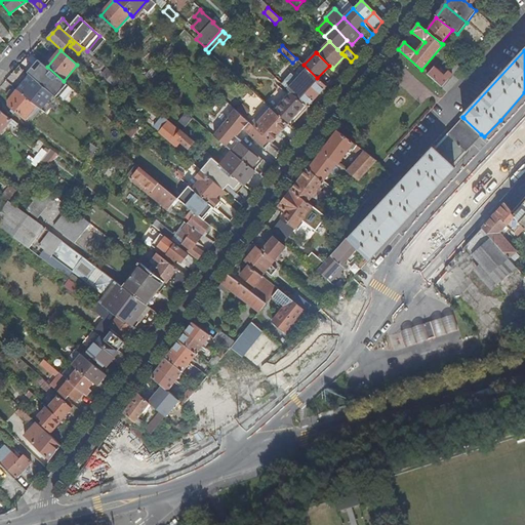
[(307,108),(326,86),(319,80),(317,78),(304,65),(300,63),(281,84),(291,93),(305,106),(307,108)]
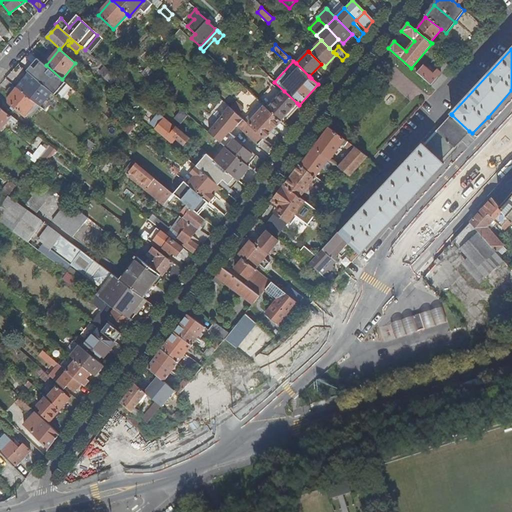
[(39,62),(29,74),(51,93),(56,97),(66,85),(39,62)]
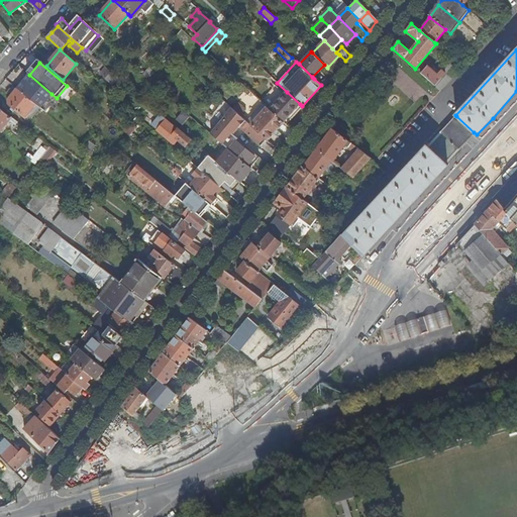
[(314,79),(326,66),(324,65),(312,77),(314,79)]
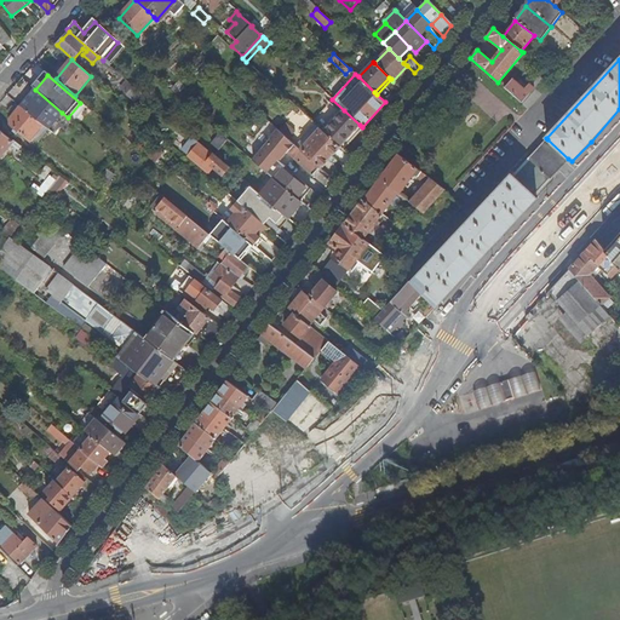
[(512,79),(505,89),(522,103),(530,93),(527,91),(512,79)]
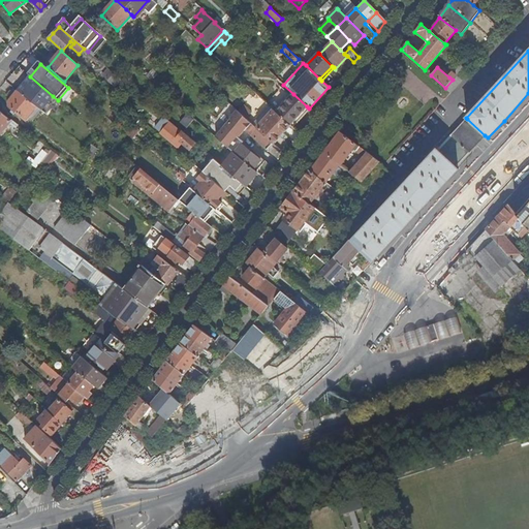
[(114,73),(109,69),(103,75),(109,81),(114,73)]
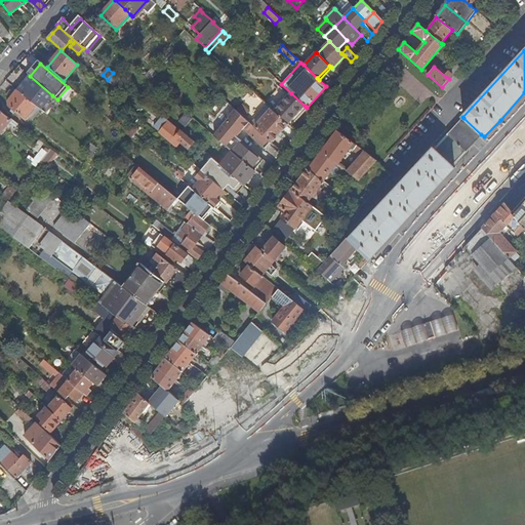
[(152,69),(145,76),(153,84),(160,77),(152,69)]
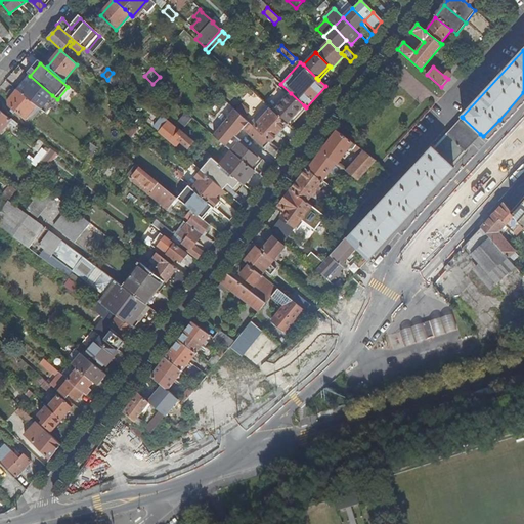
[(107,80),(114,86),(120,79),(113,73),(107,80)]
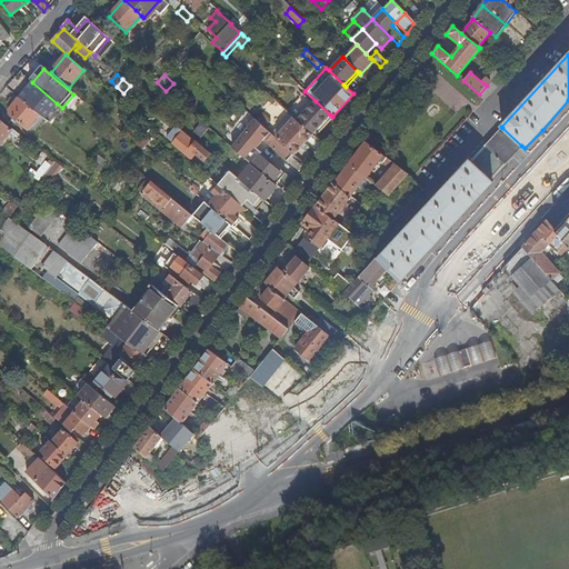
[(57,103),(32,82),(19,98),(35,111),(39,115),(45,119),(57,103)]
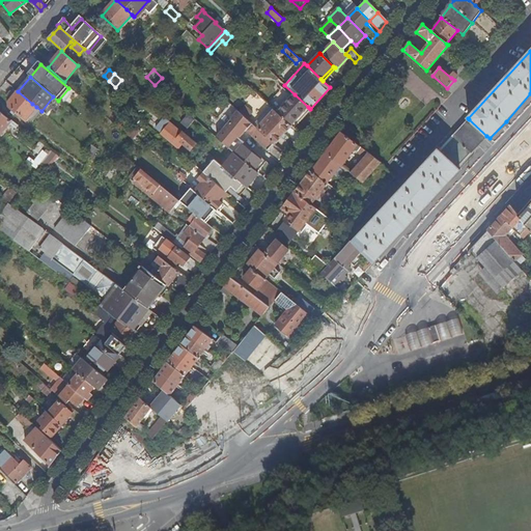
[(32,104),(18,91),(8,102),(8,106),(26,120),(36,107),(32,104)]
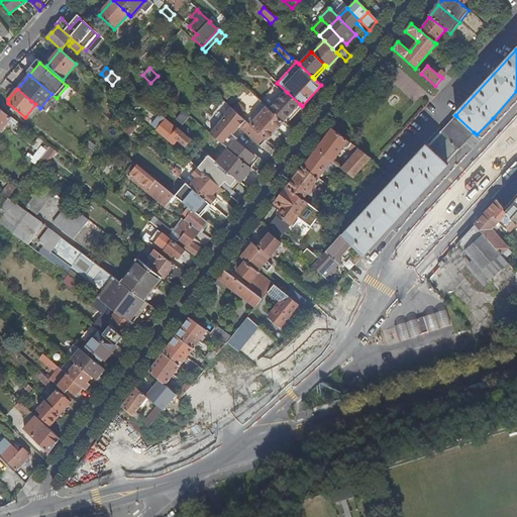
[(284,122),(300,104),(287,92),(270,110),(284,122)]
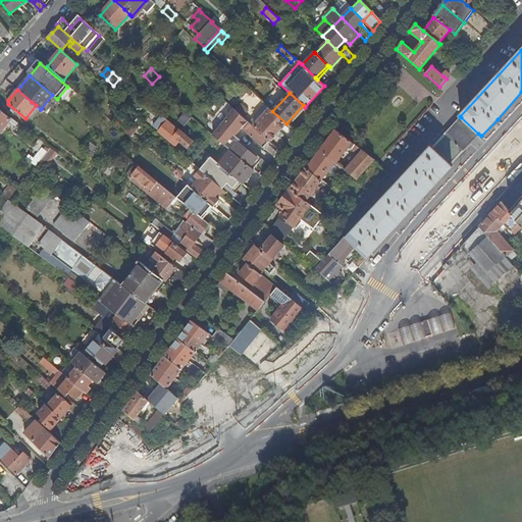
[(57,99),(52,95),(41,109),(46,113),(57,99)]
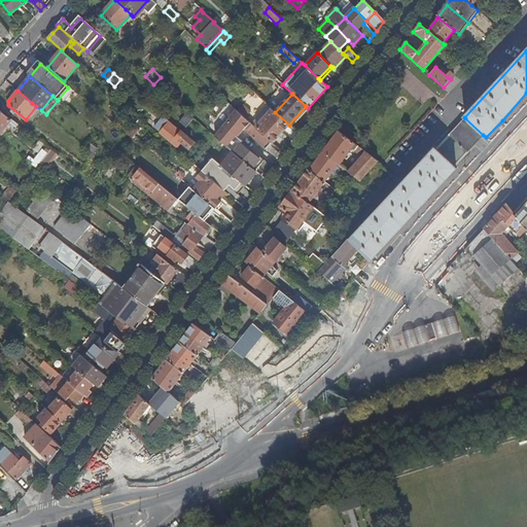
[(237,111),(223,100),(218,106),(232,118),(237,111)]
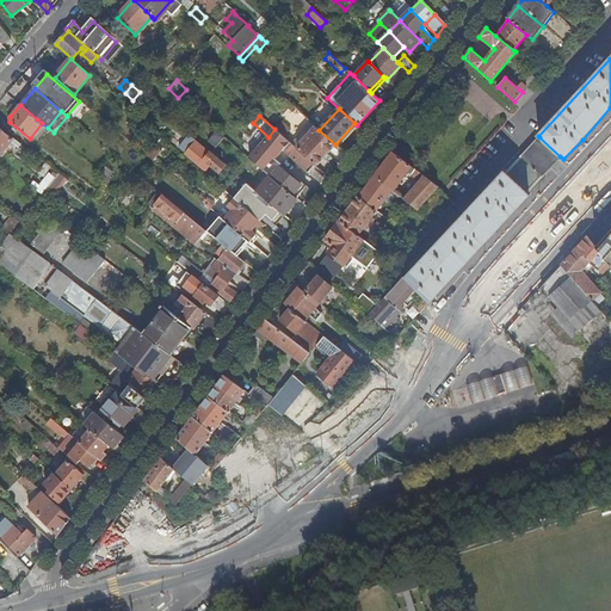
[(281,122),(275,129),(281,135),(284,137),(290,131),(281,122)]
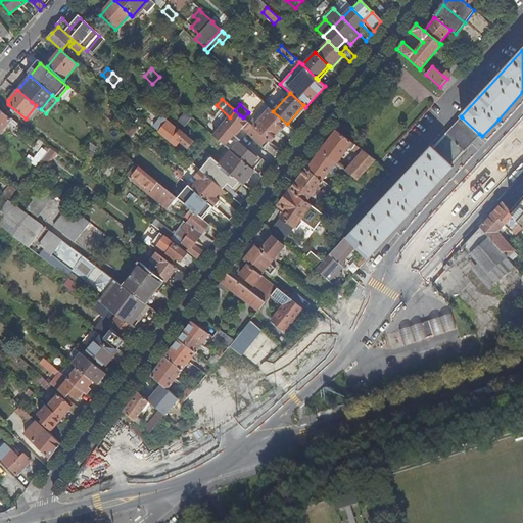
[(191,105),(186,112),(203,129),(209,122),(205,117),(191,105)]
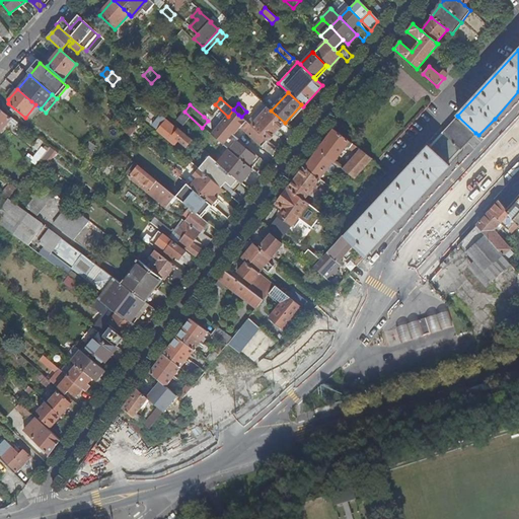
[(252,128),(267,141),(269,142),(285,124),(285,123),(271,110),(264,104),(262,107),(267,112),(252,128)]
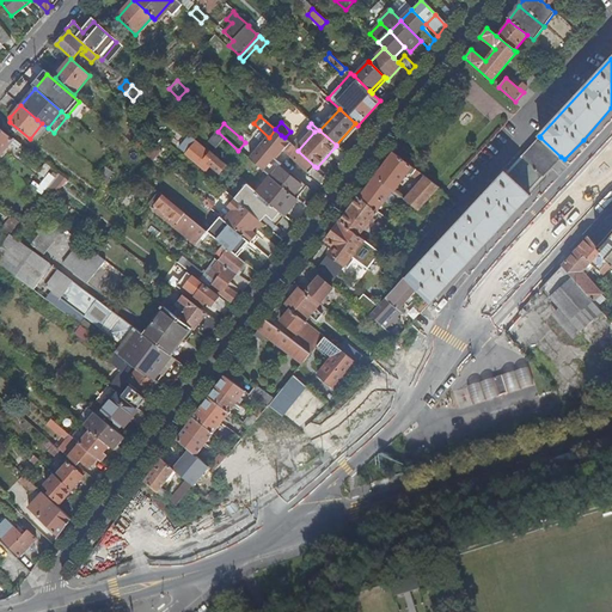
[(0,128),(0,155),(11,142),(13,146),(12,148),(16,152),(20,145),(13,140),(0,128)]
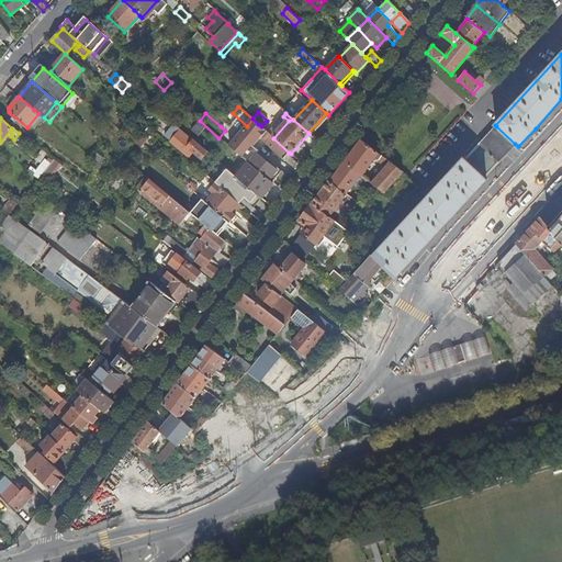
[(253,119),(247,126),(283,159),(289,153),(273,138),(261,126),(258,124),(253,119)]
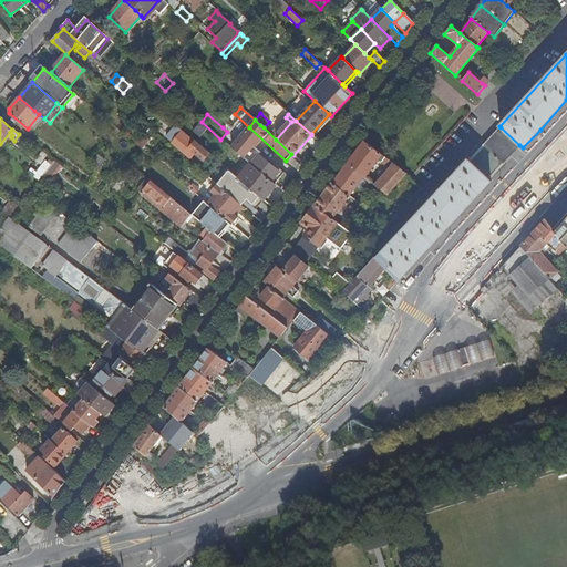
[(204,161),(209,154),(194,141),(194,142),(181,132),(182,131),(175,125),(171,131),(173,133),(174,131),(178,134),(172,143),(184,153),(191,145),(195,148),(193,152),(204,161)]
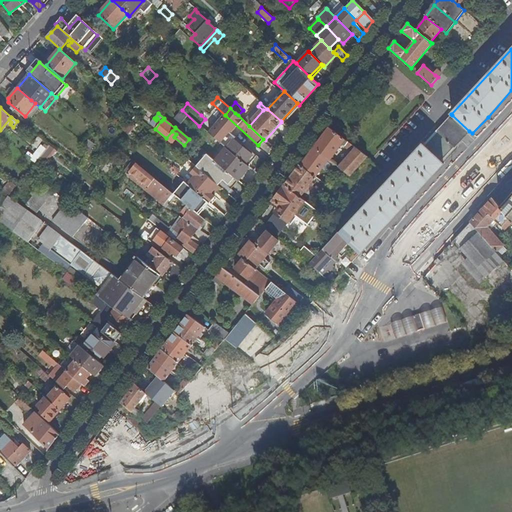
[(469,131),(452,115),(438,131),(443,135),(442,136),(454,147),(469,131)]
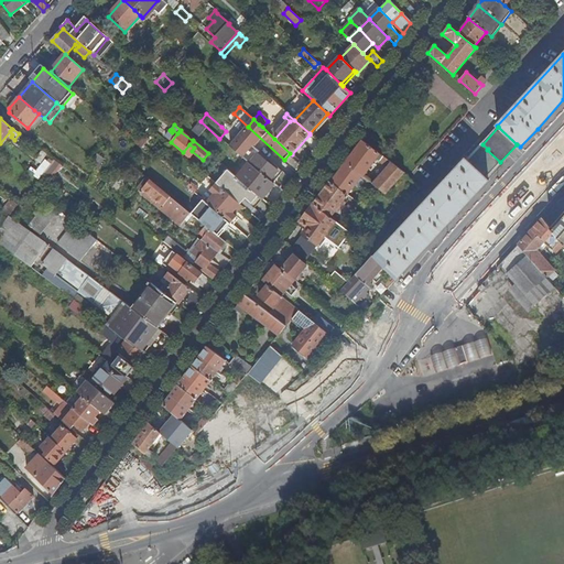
[(283,191),(291,180),(278,169),(277,170),(257,154),(253,159),(240,148),(242,144),(226,131),(219,139),(225,143),(250,163),(275,184),(283,191)]
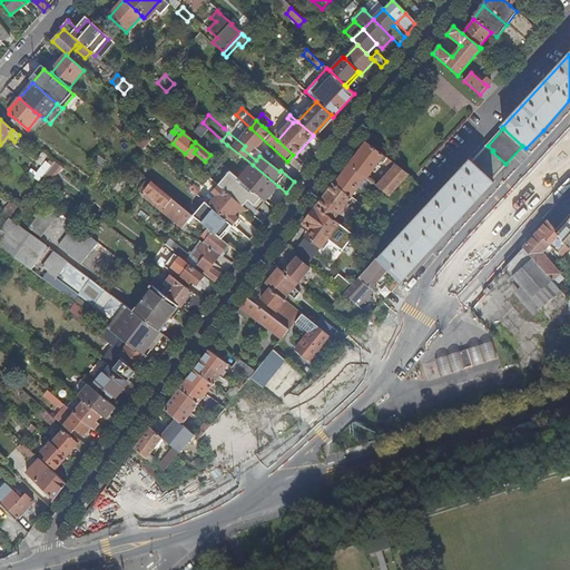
[(313,136),(295,156),(297,158),(316,138),(313,136)]
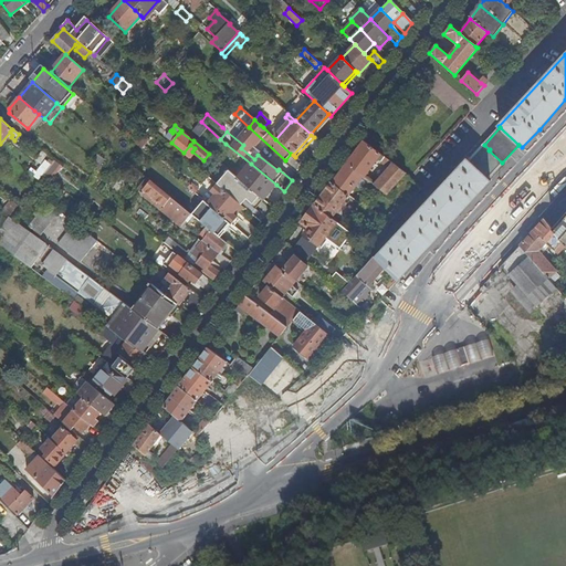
[(392,163),(364,140),(347,164),(365,177),(378,159),(379,161),(385,166),(388,167),(392,163)]
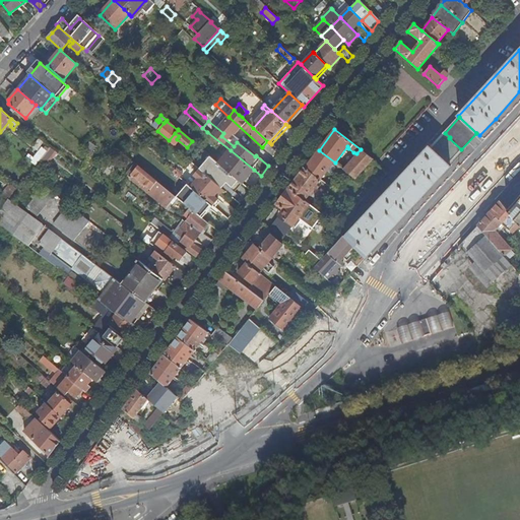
[(382,239),(450,167),(448,165),(461,149),(449,138),(450,137),(445,133),(430,148),(430,147),(380,200),(344,238),(352,246),(365,257),(382,239)]
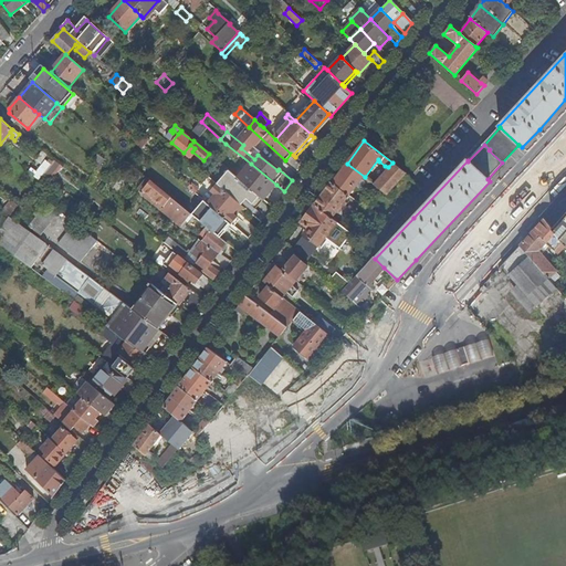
[(41,165),(48,156),(42,152),(35,160),(41,165)]
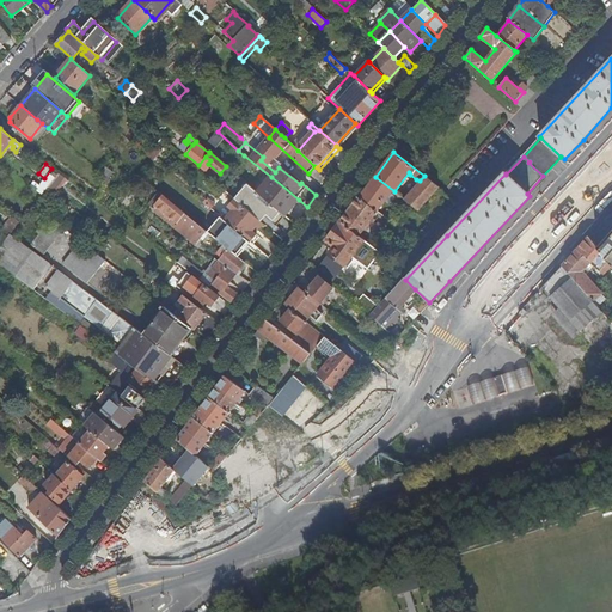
[(42,195),(47,190),(55,178),(49,173),(40,185),(36,190),(42,195)]
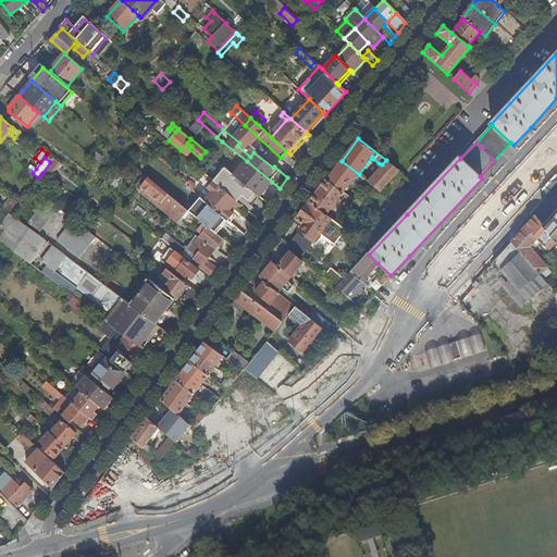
[(49,177),(60,163),(52,158),(50,162),(42,173),(49,177)]
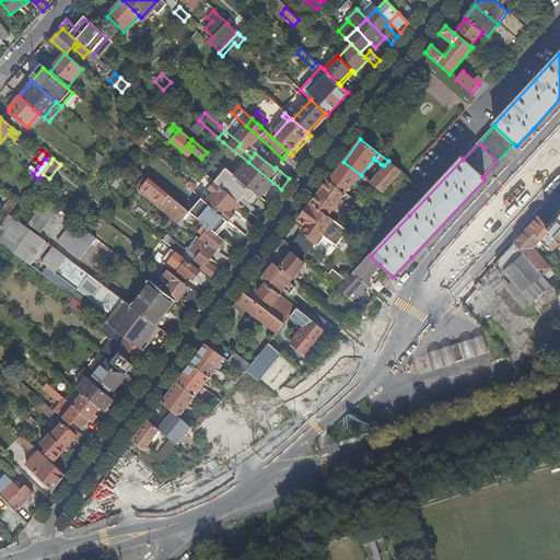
[(273,183),(248,162),(235,177),(256,194),(264,184),(268,188),(273,183)]
